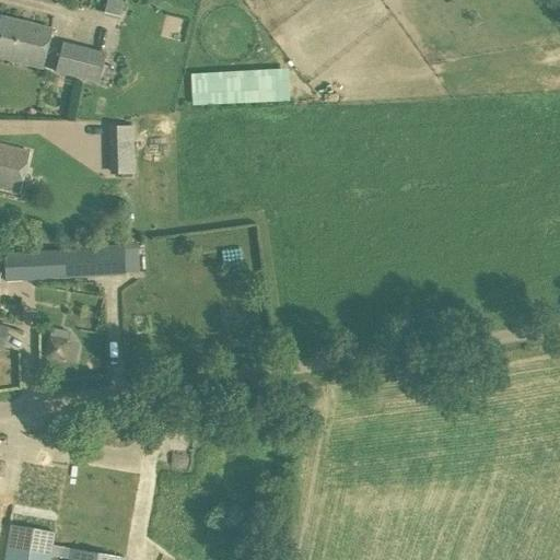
[(118,20),(121,1),(113,0),(105,0),(103,18),(118,20)]
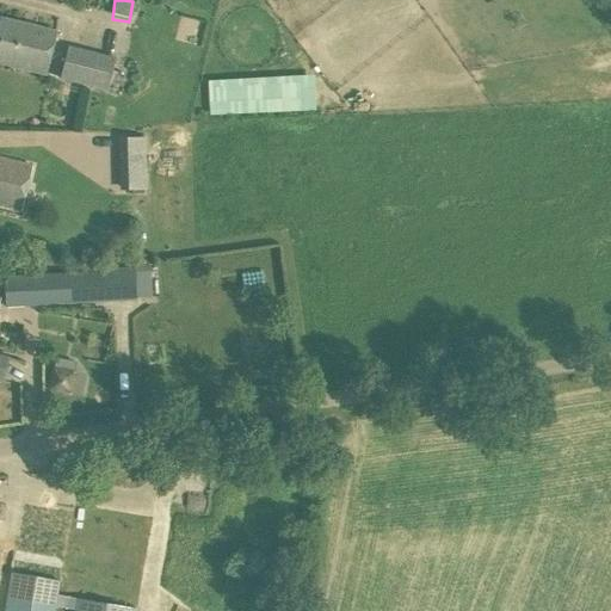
[(0,63),(44,74),(54,32),(0,18),(0,63)]
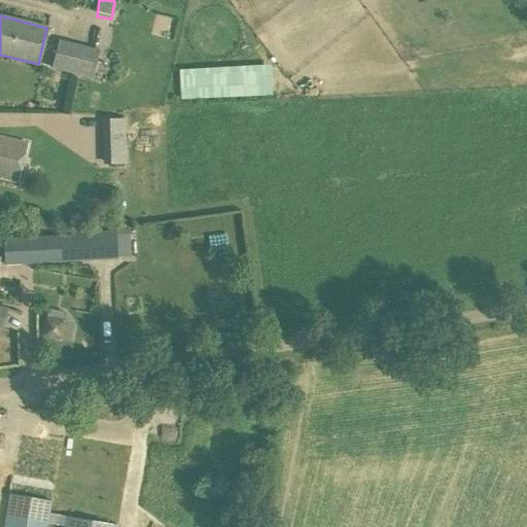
[(92,79),(99,49),(58,40),(51,69),(92,79)]
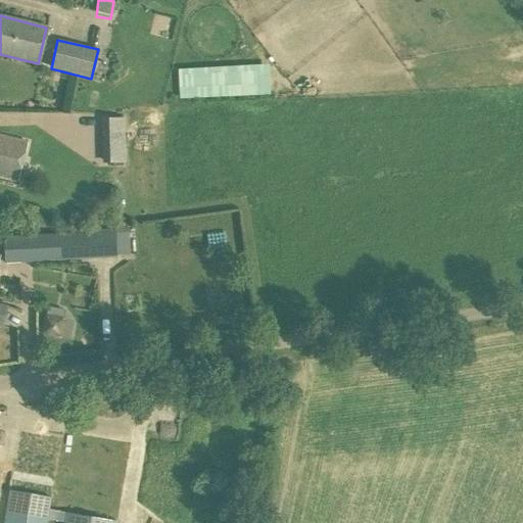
[(85,117),(86,129),(102,128),(100,115),(85,117)]
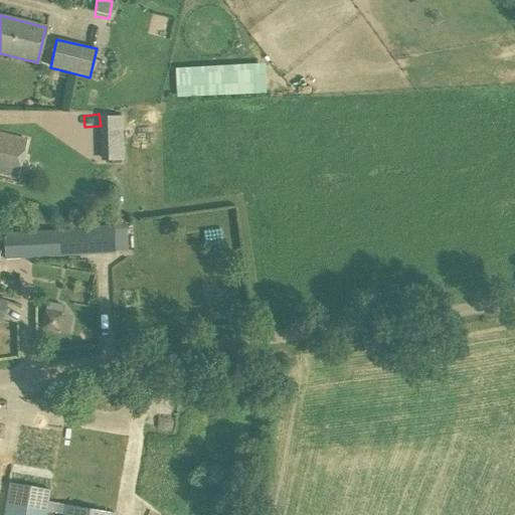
[(123,159),(122,116),(105,117),(106,160),(123,159)]
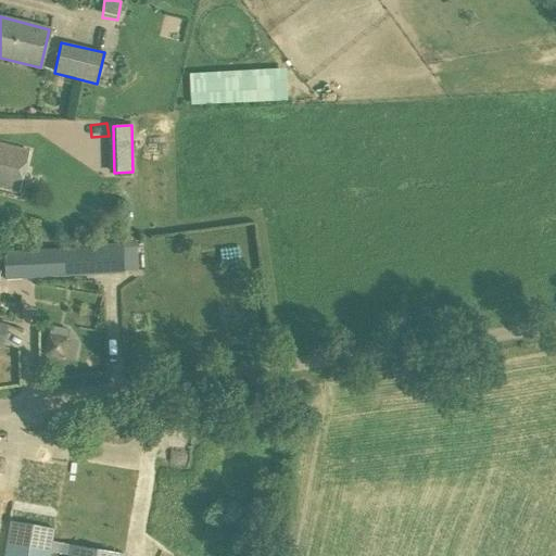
[(0,187),(16,191),(26,152),(0,144),(0,187)]
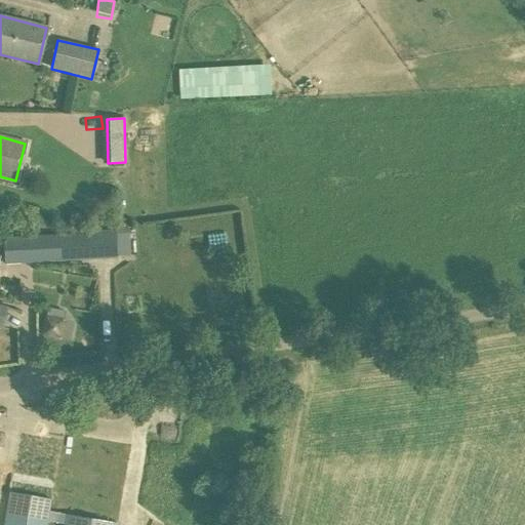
[(4,265),(117,258),(115,230),(2,236),(4,265)]
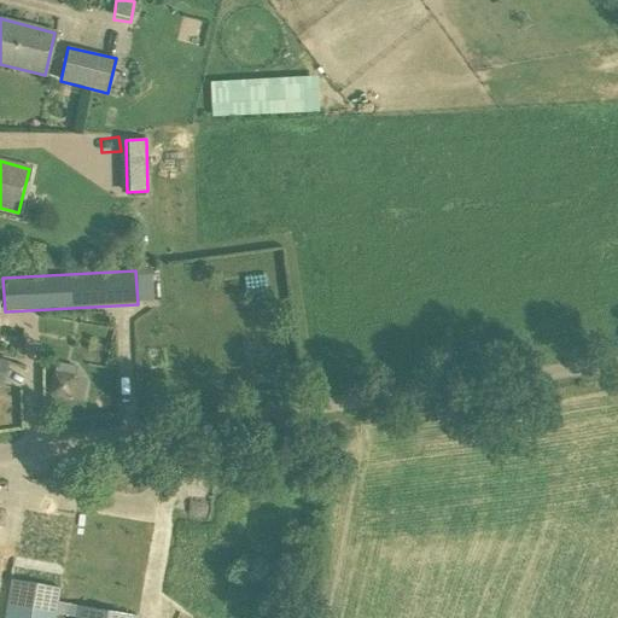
[(136,617),(153,524),(93,513),(91,526),(81,525),(68,605),(58,602),(70,529),(22,520),(5,617),(136,617)]
